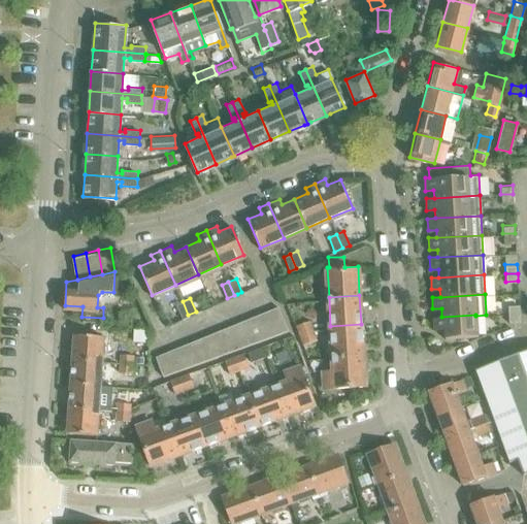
[(180,318),(188,315),(183,301),(175,304),(180,318)]
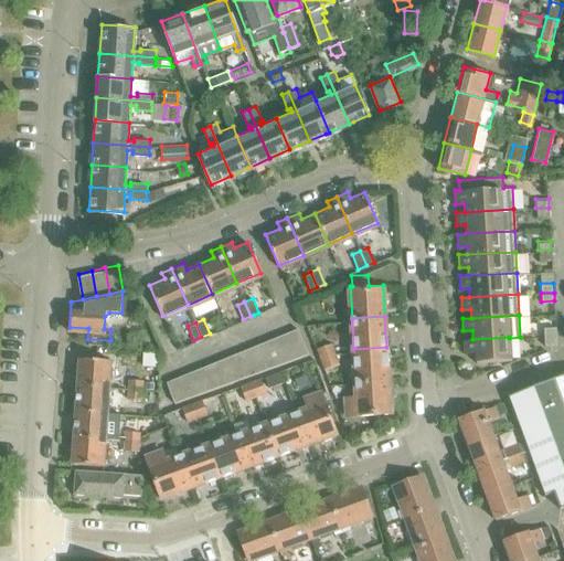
[(297,326),(285,330),(296,356),(308,351),(297,326)]
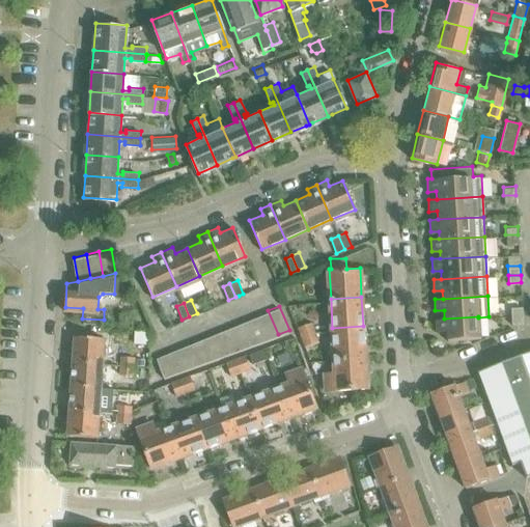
[(510,307),(510,314),(523,314),(523,306),(510,307)]
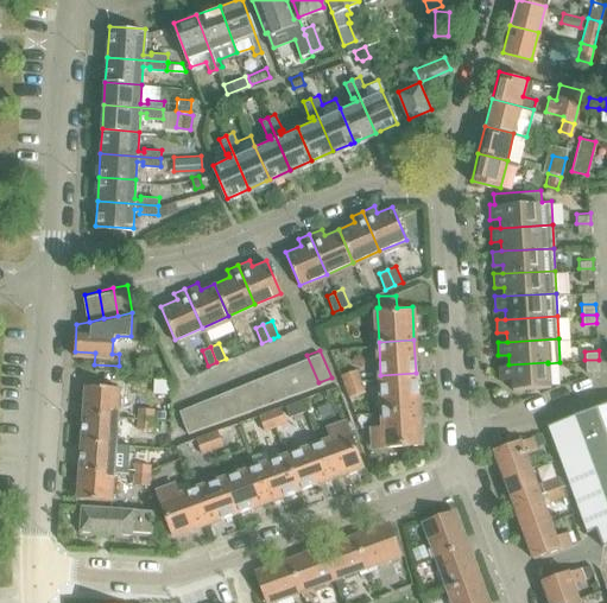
[(307,355),(293,360),(305,387),(318,382),(307,355)]
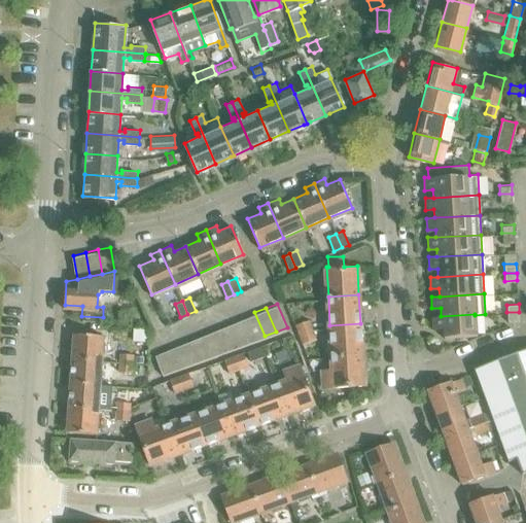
[(254,312),(243,317),(253,340),(265,336),(254,312)]
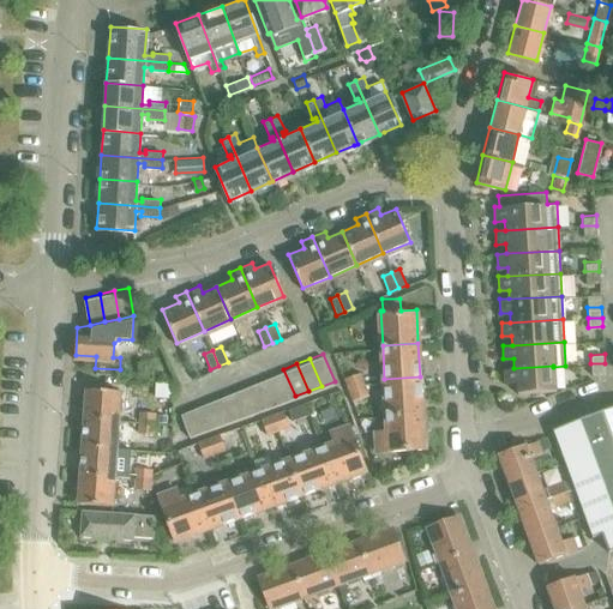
[(605,373),(605,363),(590,363),(590,373),(605,373)]
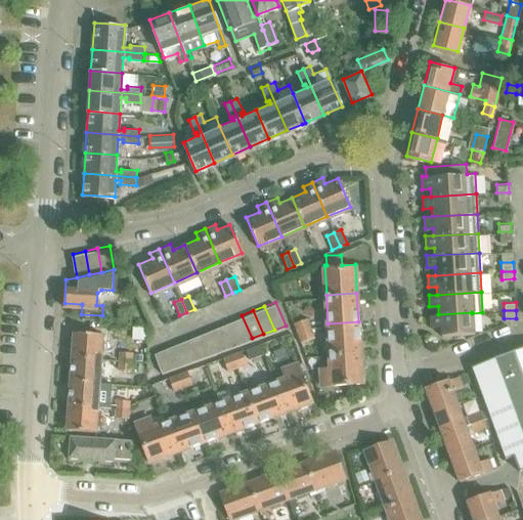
[(474,334),(472,313),(472,312),(438,314),(430,314),(431,328),(439,327),(439,335),(474,334)]
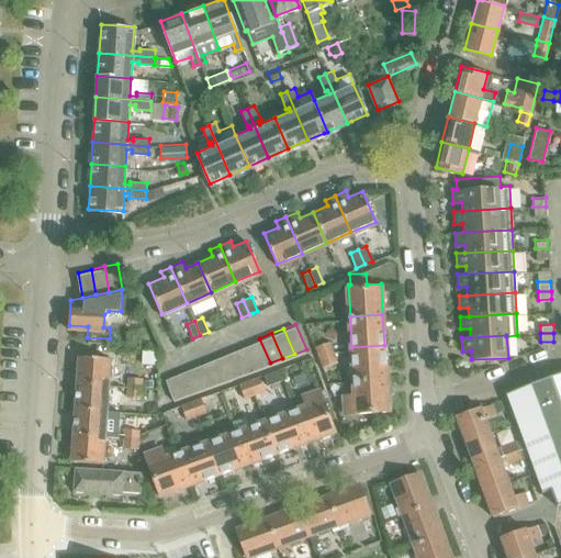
[(259,338),(248,343),(258,367),(270,363),(259,338)]
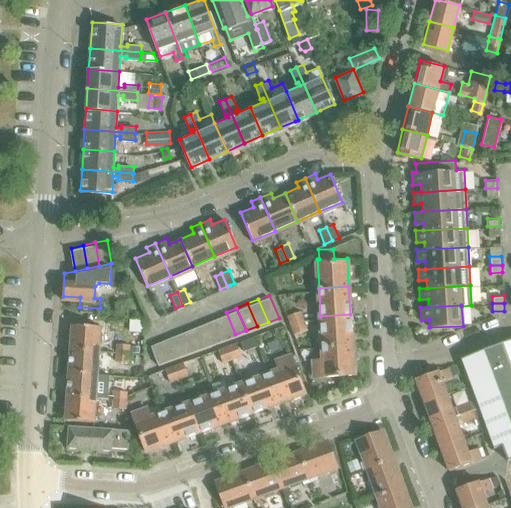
[(303,317),(300,309),(287,314),(291,322),(303,317)]
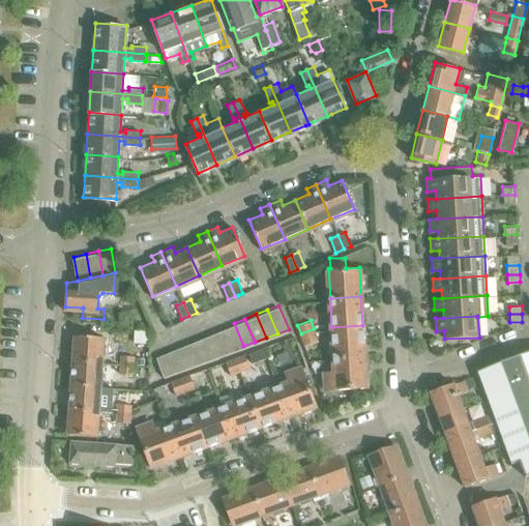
[(234,323),(223,327),(232,350),(243,346),(234,323)]
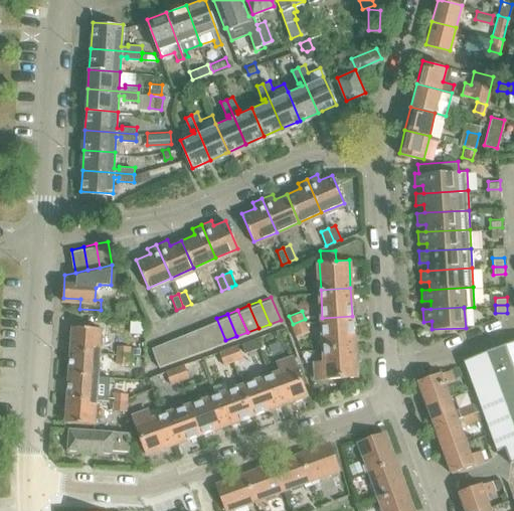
[(322,318),(324,346),(354,344),(352,316),(322,318)]
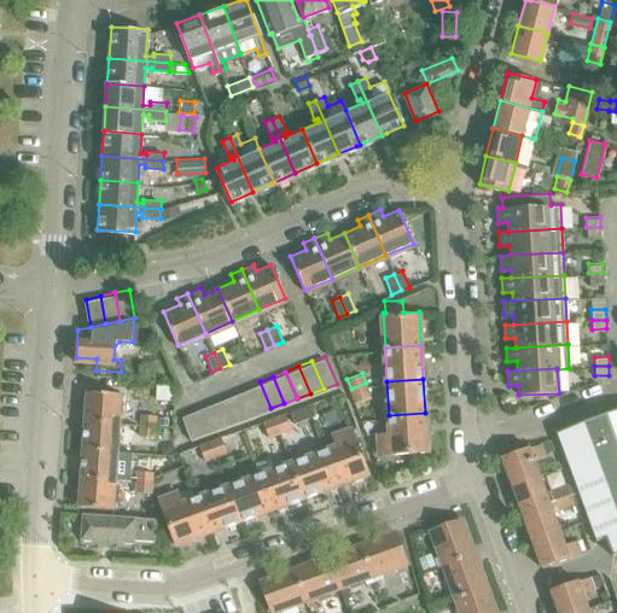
[(260,381),(246,387),(257,413),(271,408),(260,381)]
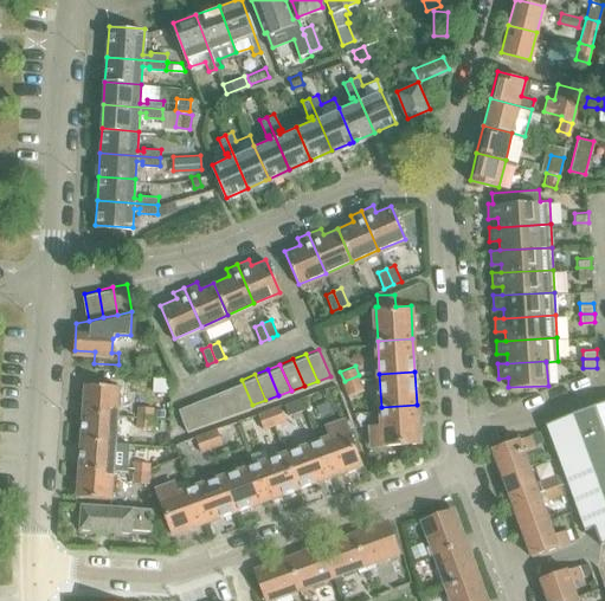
[(348,392),(364,386),(359,375),(345,381),(348,392)]
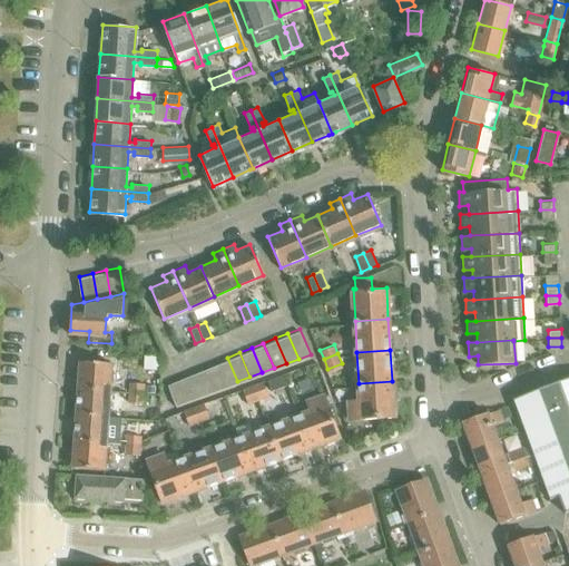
[(227,358),(215,362),(225,386),(237,381),(227,358)]
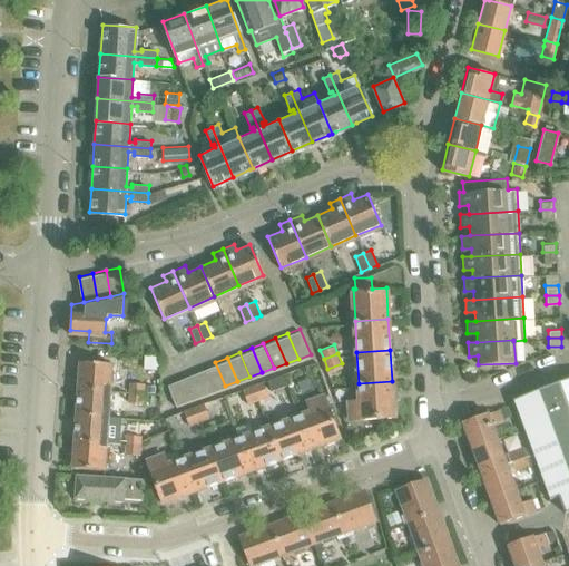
[(78,360),(76,387),(109,389),(111,362),(78,360)]
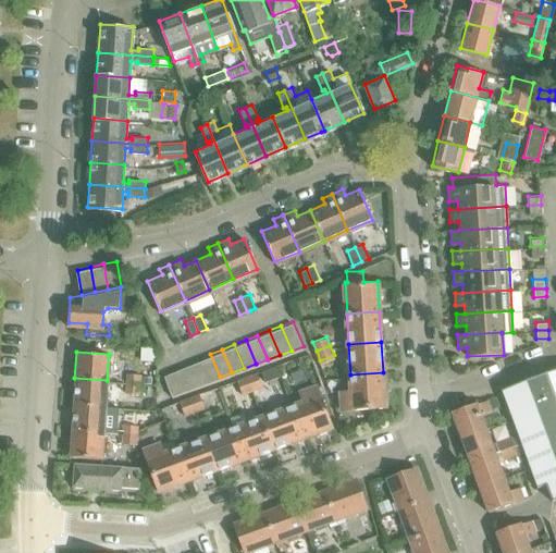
[(210,354),(199,358),(208,381),(220,377),(210,354)]
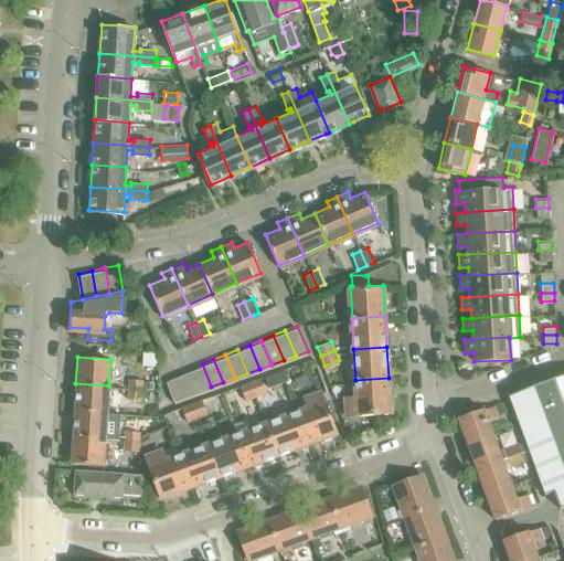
[(202,363),(190,368),(199,391),(211,387),(202,363)]
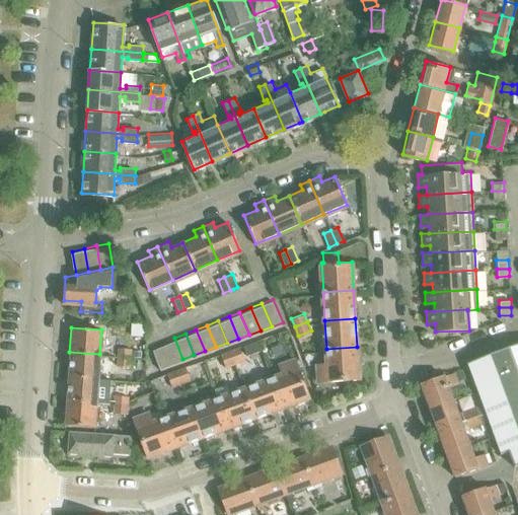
[(174,338),(163,343),(171,363),(182,359),(174,338)]
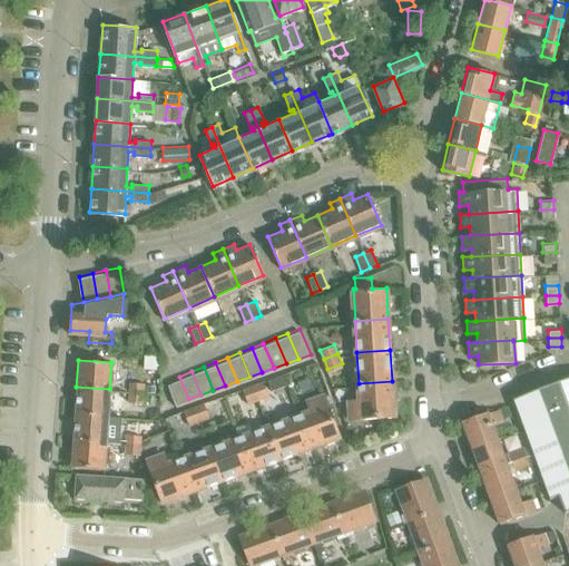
[(270,389),(285,383),(282,374),(266,380),(270,389)]
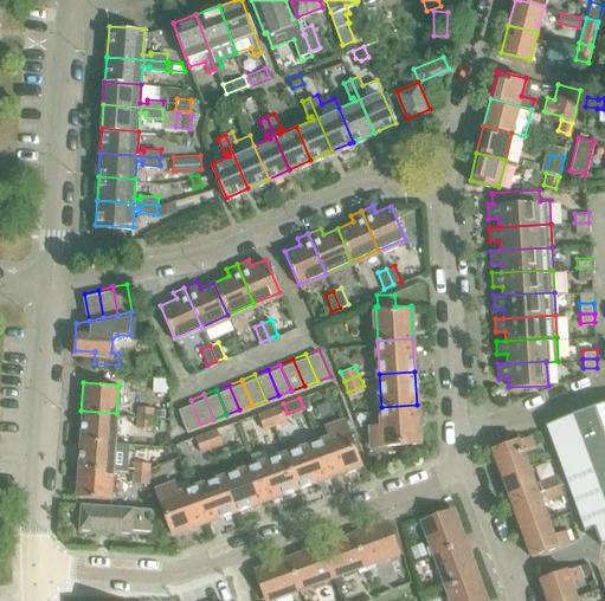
[(188,428),(200,424),(191,400),(178,405),(188,428)]
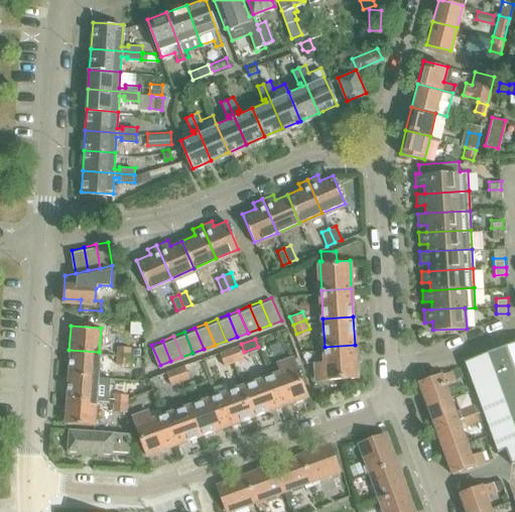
[(489,351),(464,360),(483,409),(485,416),(498,450),(506,446),(511,462),(514,460),(514,342),(505,346),(505,348),(490,353),(489,351)]
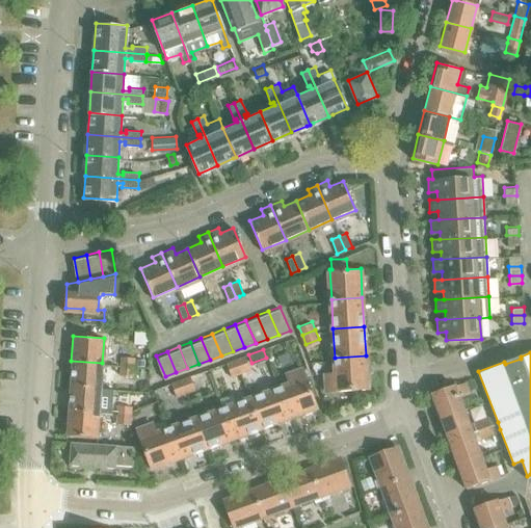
[(120,364),(135,366),(135,359),(135,357),(120,355),(120,364)]
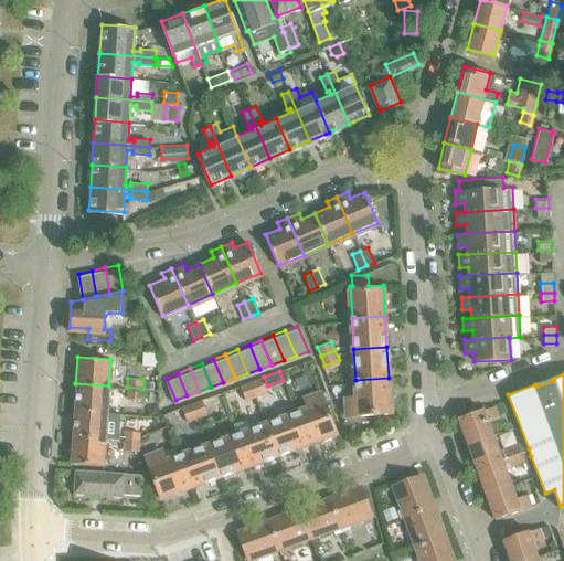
[(259,378),(251,381),(257,395),(265,393),(259,378)]
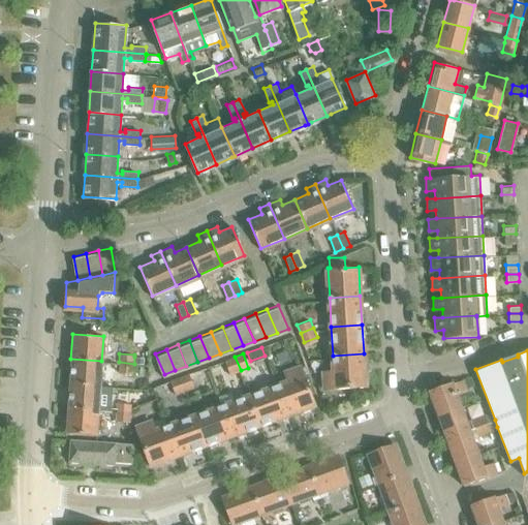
[(365,383),(364,353),(333,356),(334,367),(323,368),(324,385),(365,383)]
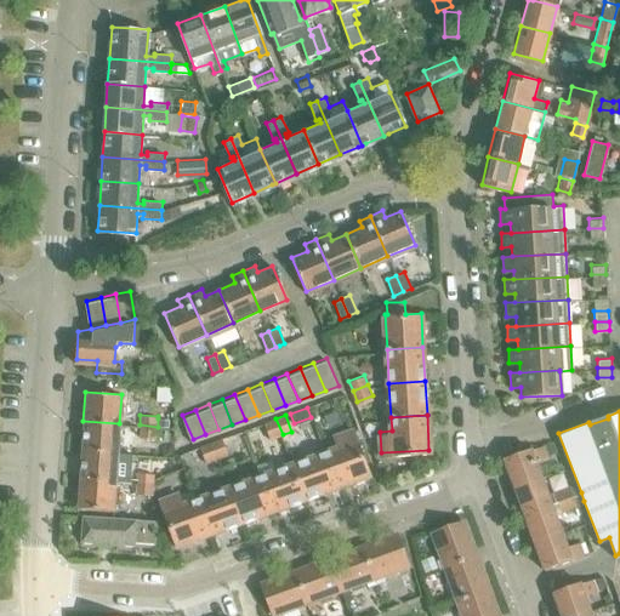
[(269,439),(283,434),(276,418),(263,422),(269,439)]
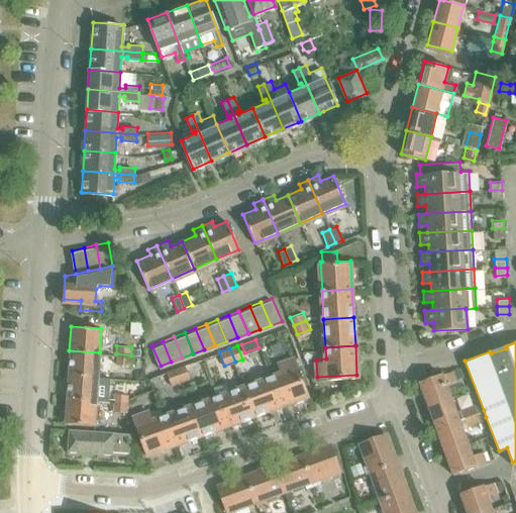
[(69,350),(68,375),(97,377),(98,377),(99,352),(69,350)]
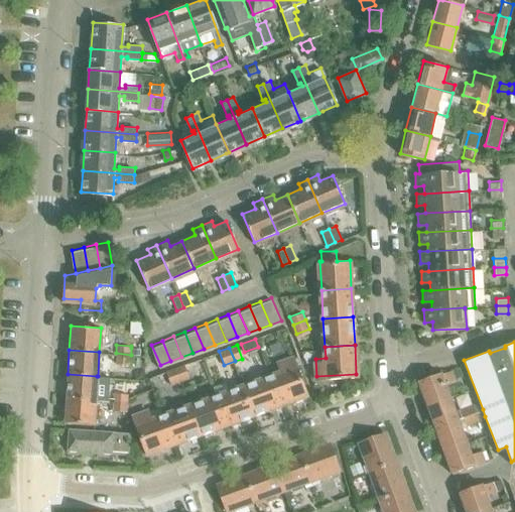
[(130,363),(131,355),(116,353),(115,362),(130,363)]
